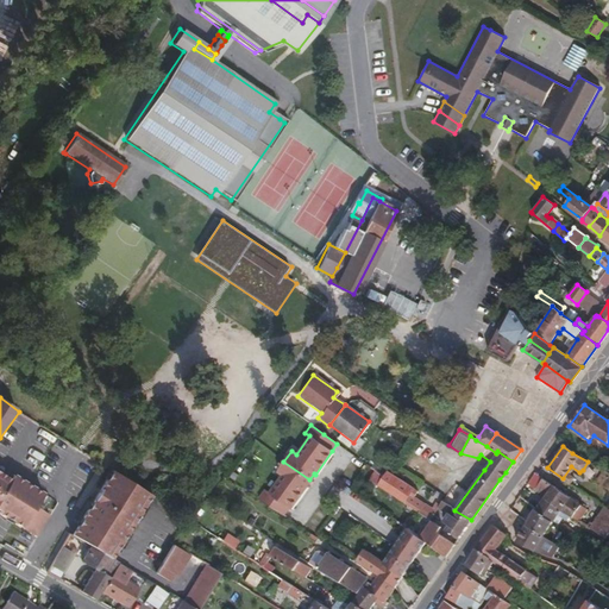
[(316,476),(333,453),(332,451),(315,475),(316,476)]
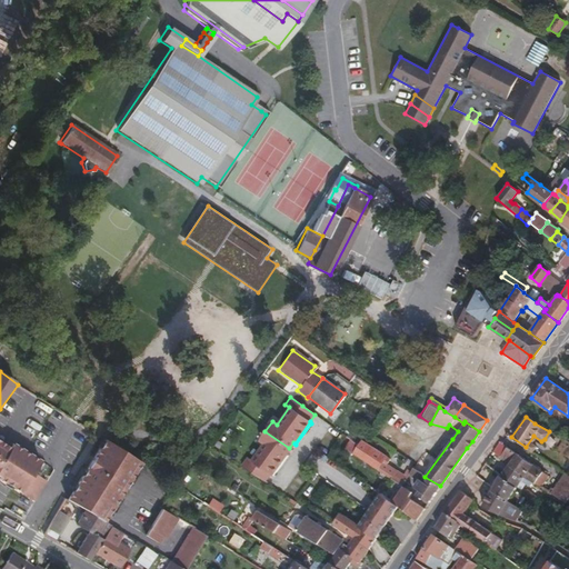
[(250,462),(245,459),(242,463),(259,475),(266,479),(269,476),(270,477),(286,455),(285,455),(289,448),(265,431),(258,441),(262,445),(250,462)]
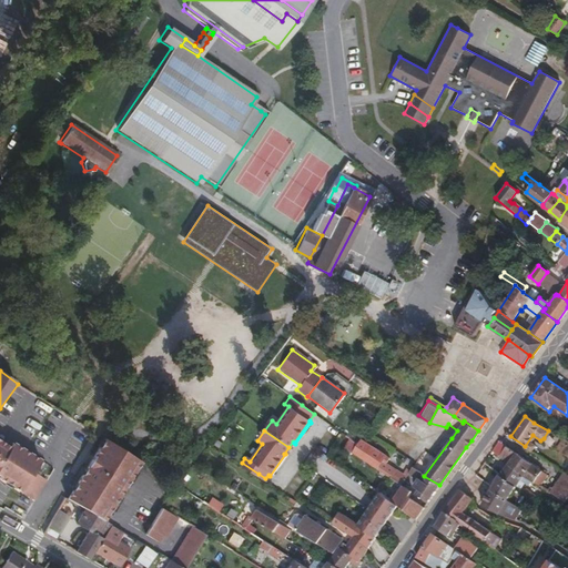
[(138,460),(101,437),(85,464),(123,486),(138,460)]
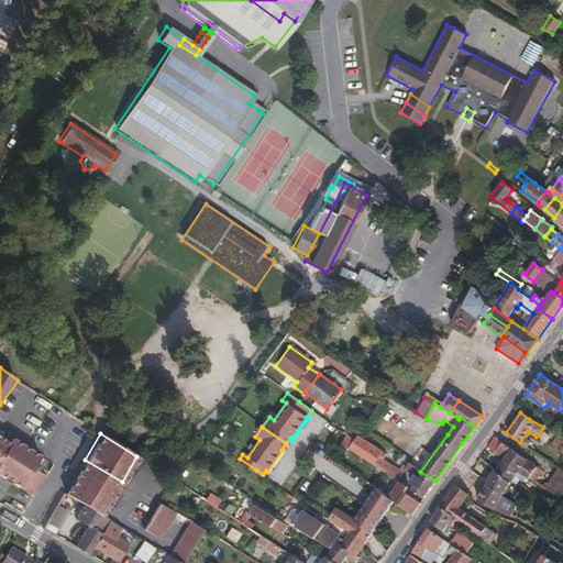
[(551,444),(558,448),(562,438),(562,435),(560,434),(558,433),(551,444)]
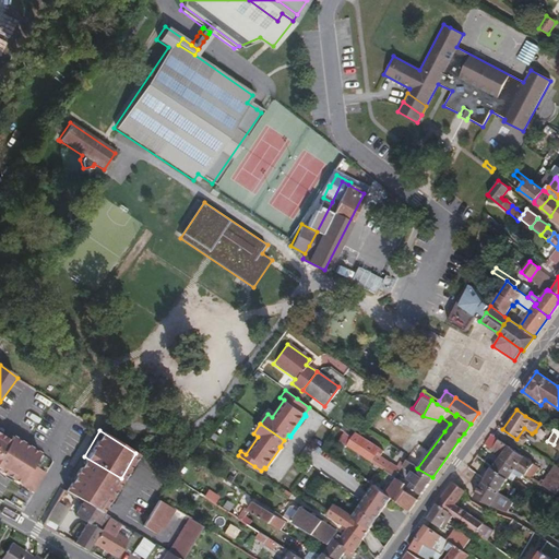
[(12,436),(10,439),(7,438),(0,432),(0,471),(34,492),(46,473),(38,468),(46,456),(12,436)]
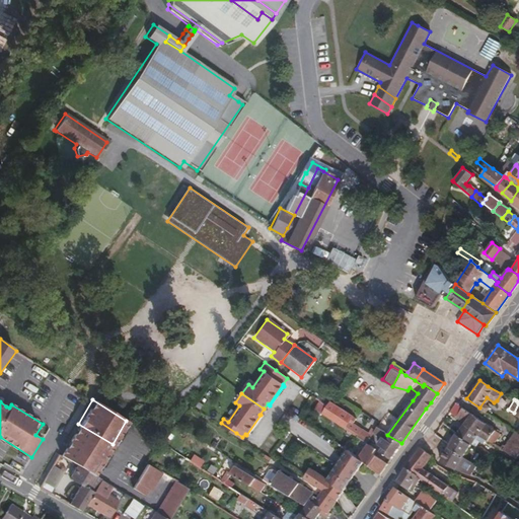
[(350,418),(334,406),(327,402),(325,406),(319,415),(342,430),(350,418)]
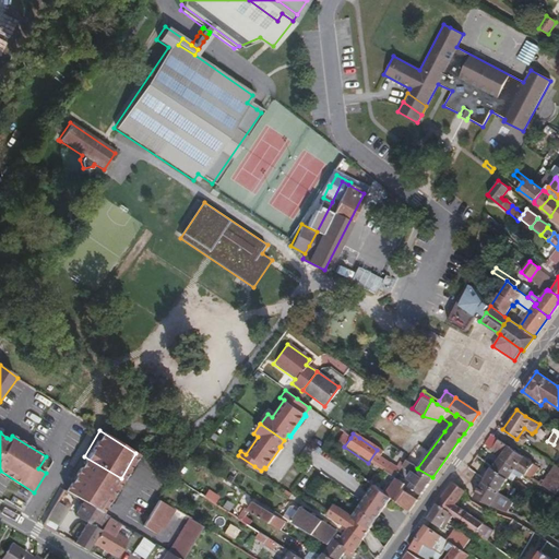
[(490,433),(484,443),(500,455),(508,445),(490,433)]
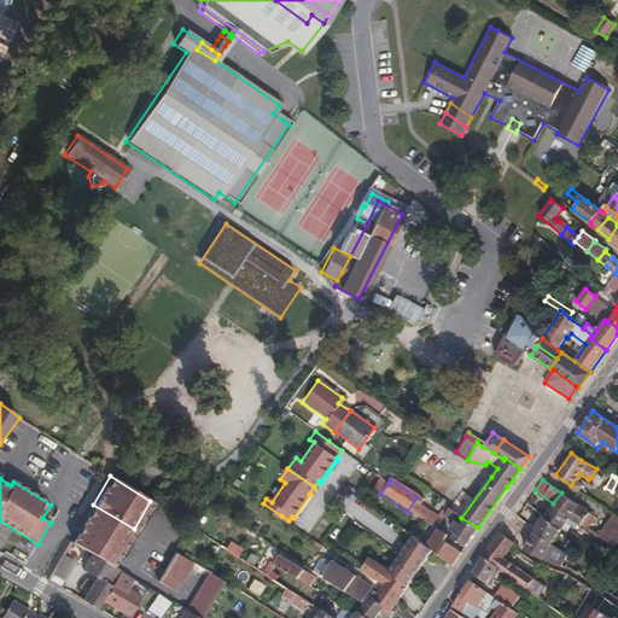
[(312,495),(321,483),(320,482),(315,488),(310,494),(312,495)]
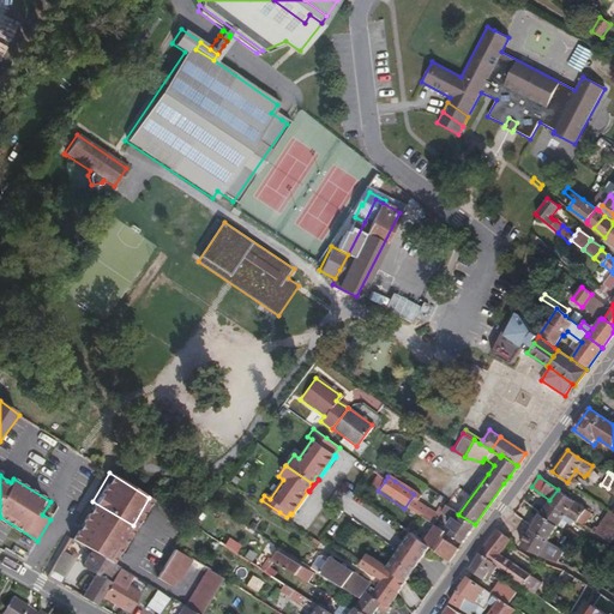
[(558,489),(549,500),(548,501),(565,513),(576,521),(584,507),(558,489)]
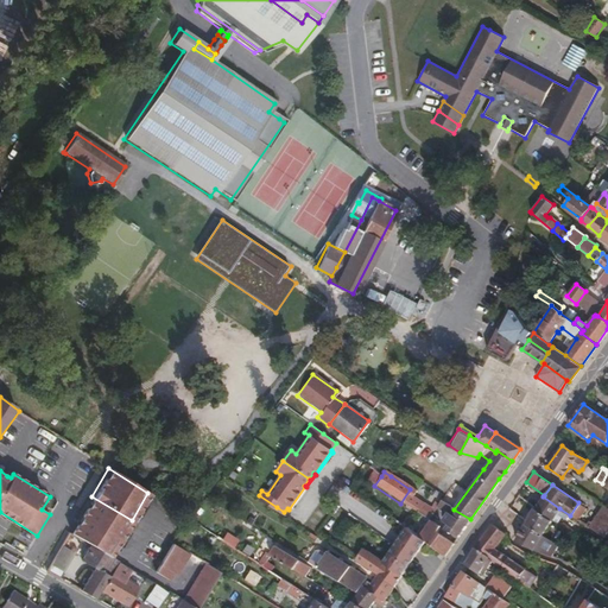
[(289,510),(290,511),(306,487),(305,486),(289,510)]
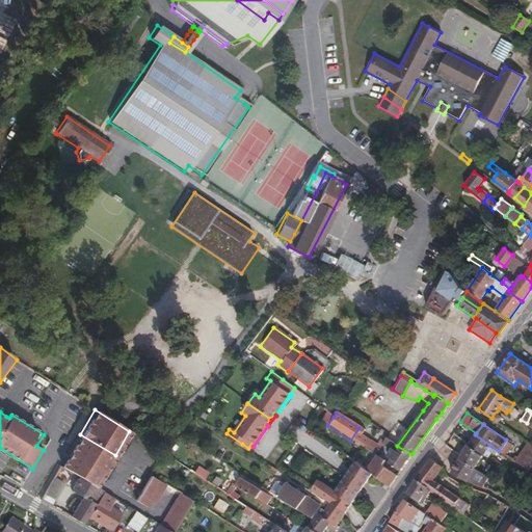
[(224,436),(246,451),(248,448),(242,444),(227,433),(224,436)]
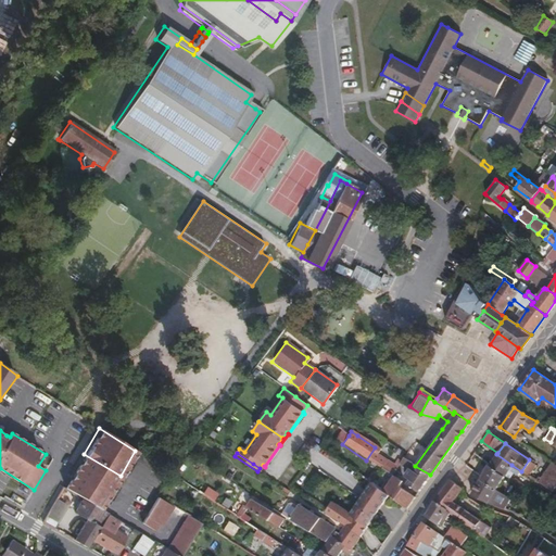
[(64,488),(71,492),(80,497),(101,509),(104,503),(108,497),(121,476),(84,454),(71,476),(67,481),(64,488)]
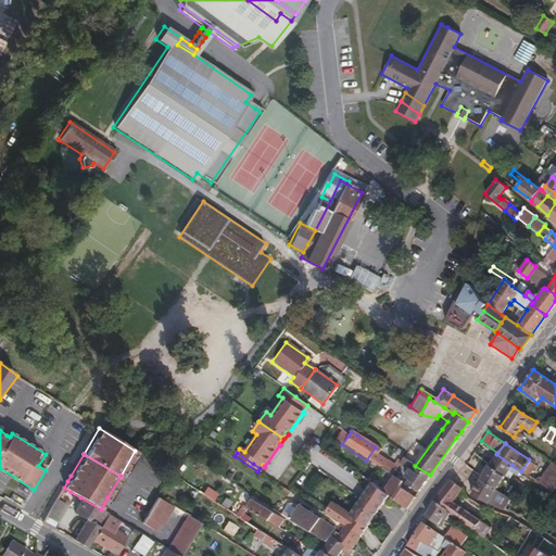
[(504,476),(512,465),(496,454),(489,465),(490,466),(504,476)]
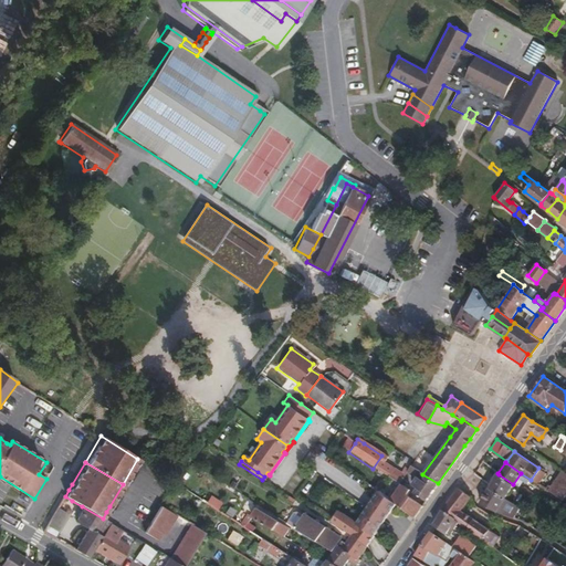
[(413,485),(409,492),(407,495),(421,505),(438,483),(422,474),(410,467),(408,471),(398,484),(405,489),(412,477),(419,480),(413,485)]
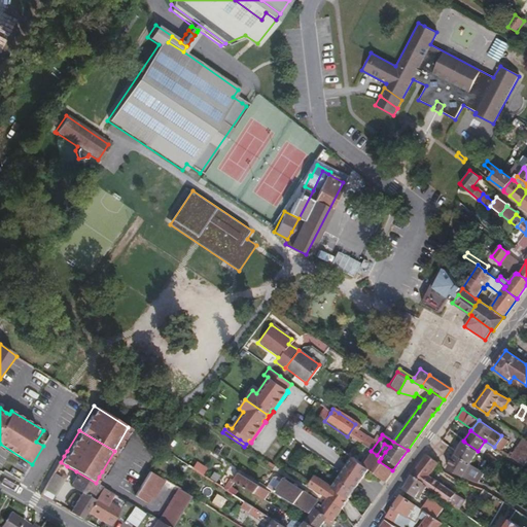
[(372,441),(365,436),(360,445),(371,451),(380,438),(375,435),(372,441)]
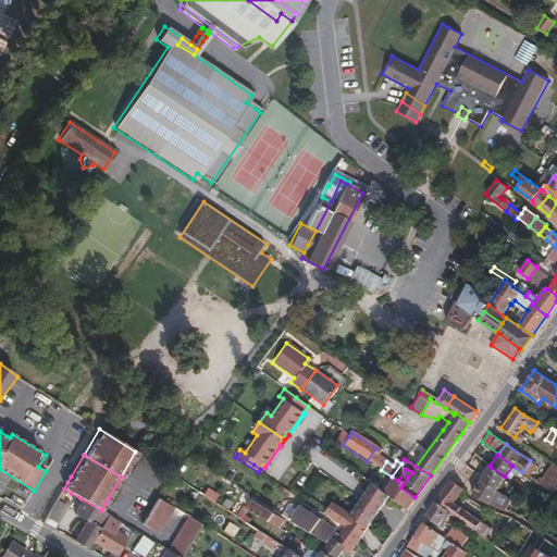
[(337,472),(354,480),(358,470),(342,462),(337,472)]
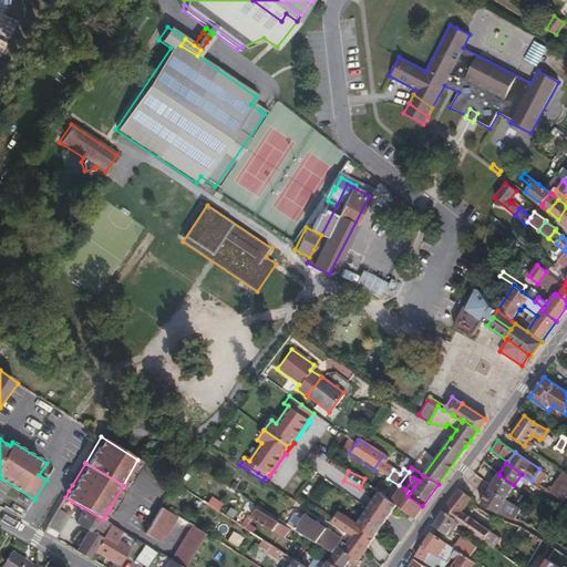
[(498,473),(491,485),(490,487),(506,498),(514,485),(500,475),(498,474),(498,473)]
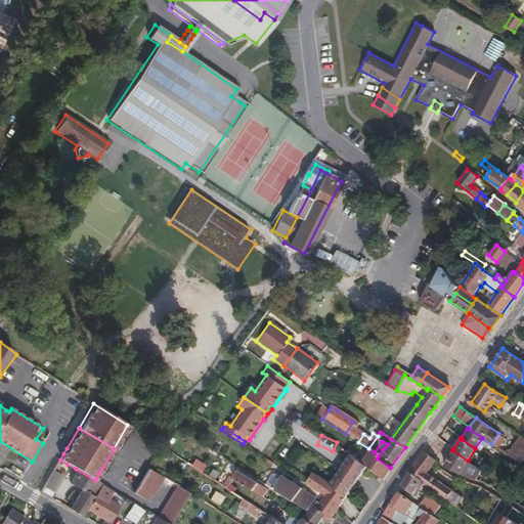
[(523,437),(523,438),(511,456),(519,463),(523,455),(523,437)]
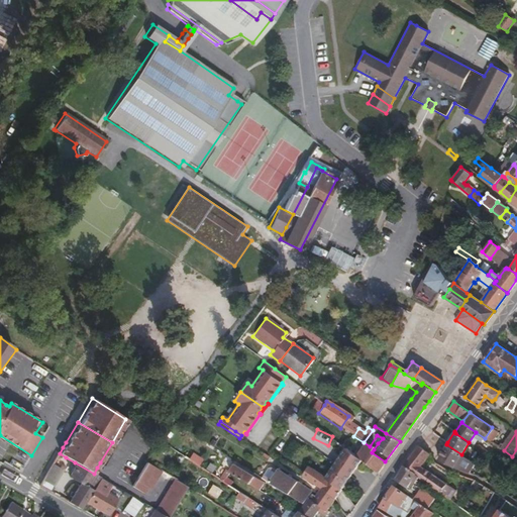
[(370,446),(364,442),(353,436),(349,440),(367,451),(370,446)]
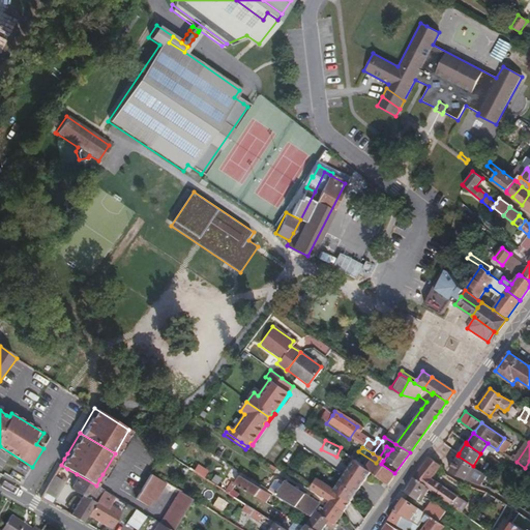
[(344,453),(340,460),(349,467),(353,461),(344,453)]
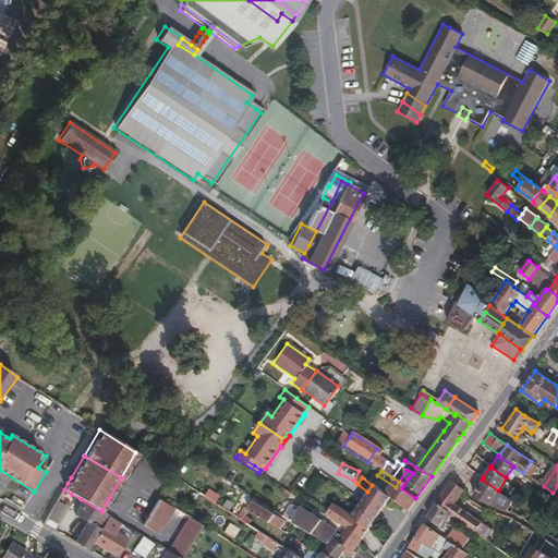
[(506,510),(511,499),(498,490),(482,480),(473,496),(489,505),(506,510)]
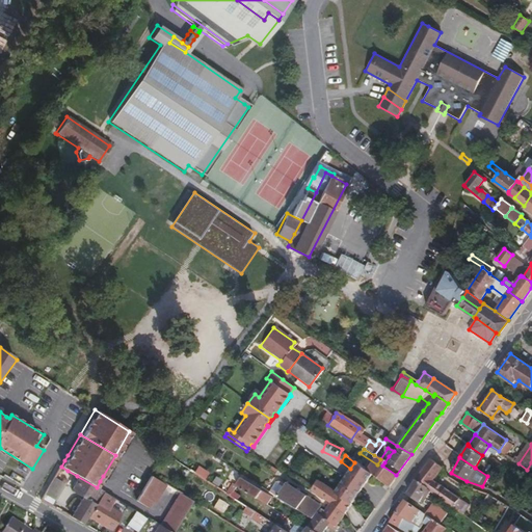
[(437,496),(451,506),(457,510),(461,512),(468,503),(431,479),(441,467),(442,466),(430,458),(414,479),(429,490),(437,496)]
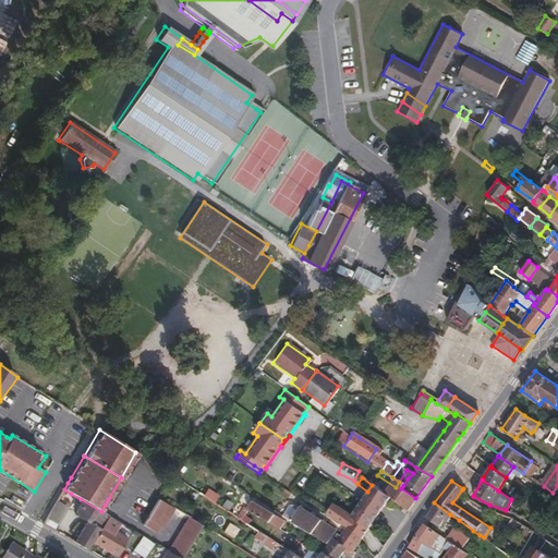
[(222,490),(225,486),(221,484),(217,492),(230,500),(232,497),(222,490)]
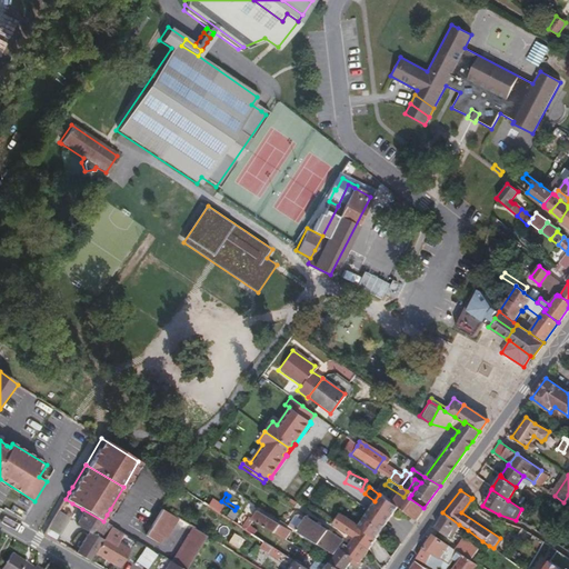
[(372,505),(368,511),(356,527),(373,539),(375,538),(385,523),(390,513),(396,506),(379,495),(375,501),(372,505)]
